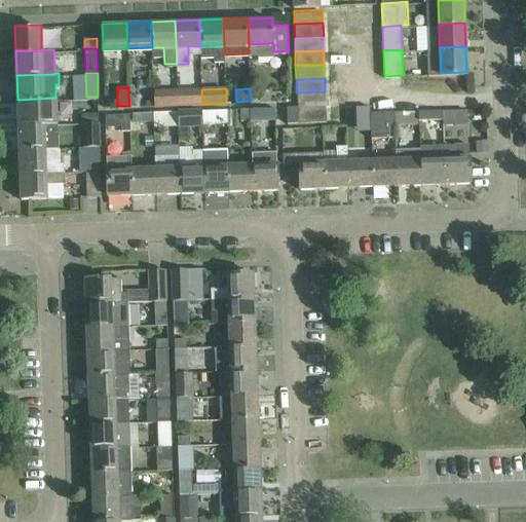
[(250,88),(251,101),(261,101),(260,88),(250,88)]
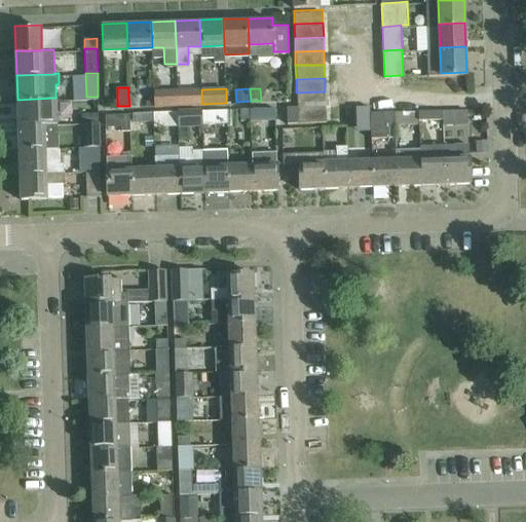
[(178,105),(177,89),(153,90),(154,105),(178,105)]
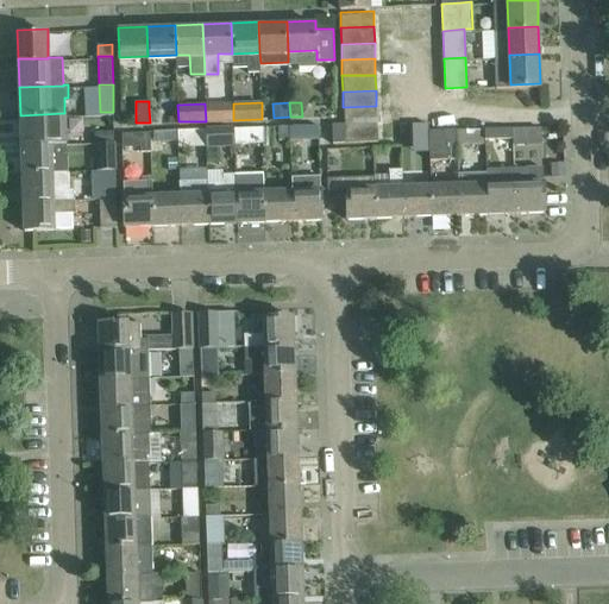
[(233,120),(233,104),(205,104),(206,121),(233,120)]
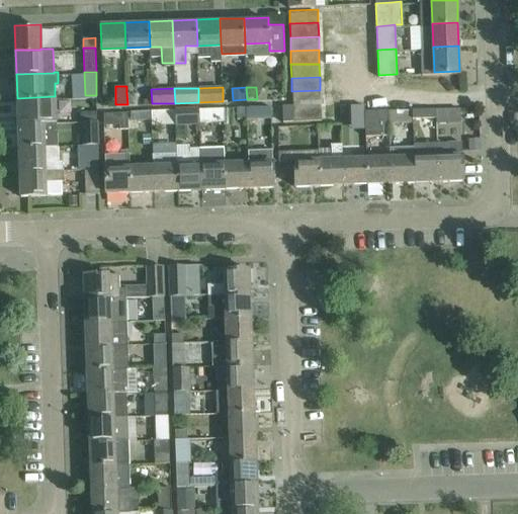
[(320,90),(291,91),(292,105),(321,104),(320,90)]
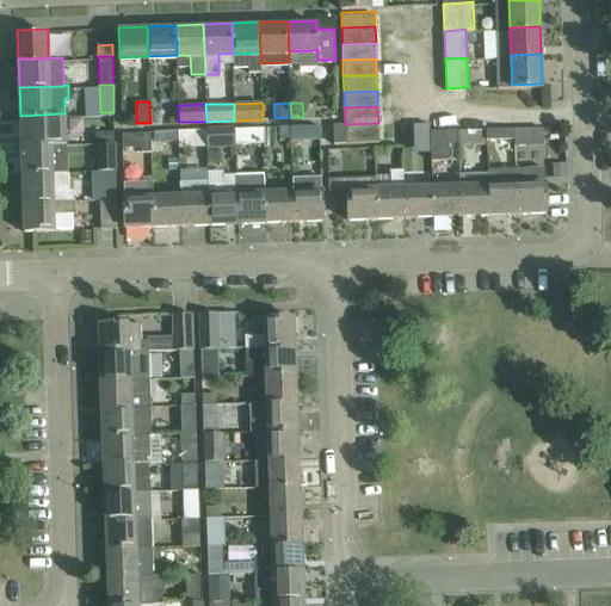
[(149,109),(150,123),(162,123),(161,109),(149,109)]
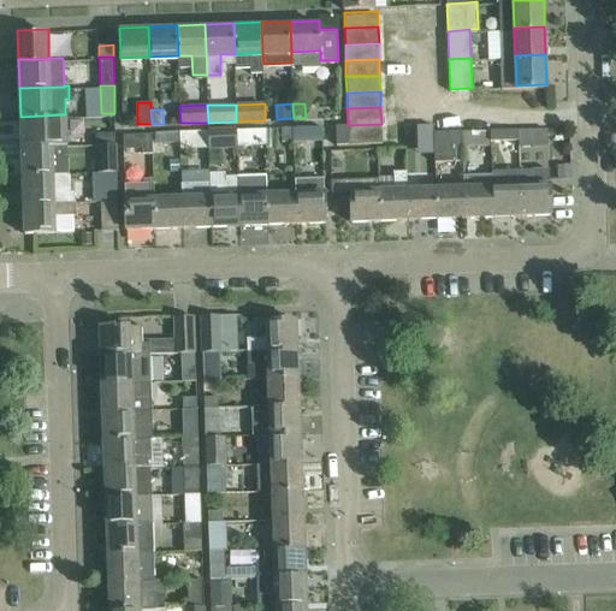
[(65,114),(21,117),(22,144),(66,143),(65,114)]
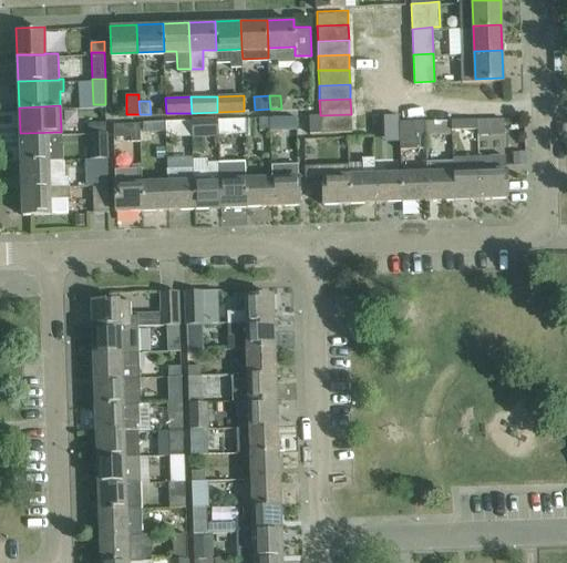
[(270,129),(270,114),(259,115),(260,129),(270,129)]
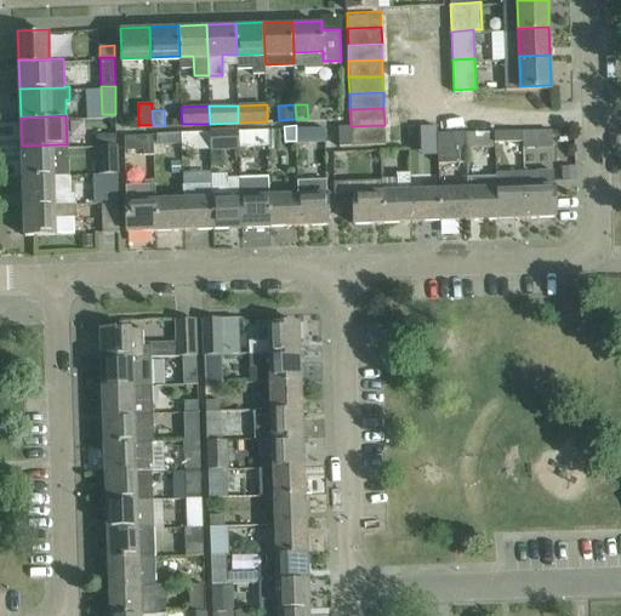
[(306,125),(296,125),(296,141),(307,140),(306,125)]
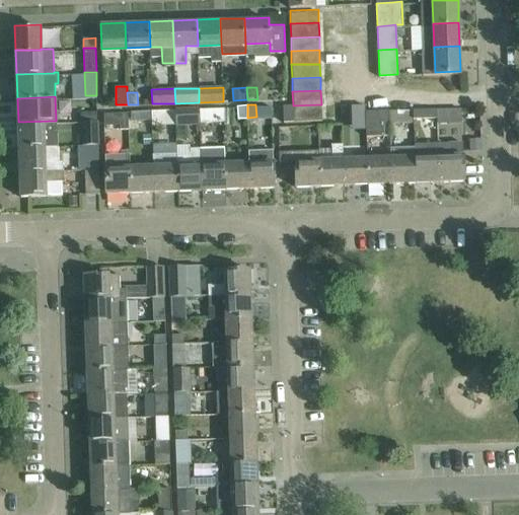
[(321,118),(321,104),(293,105),(293,119),(321,118)]
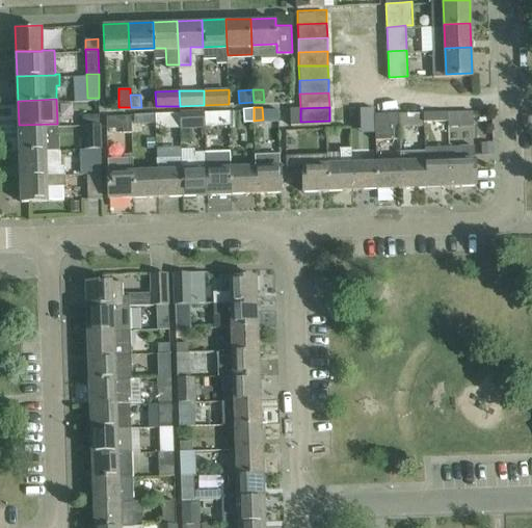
[(229,109),(205,110),(205,124),(229,124),(229,109)]
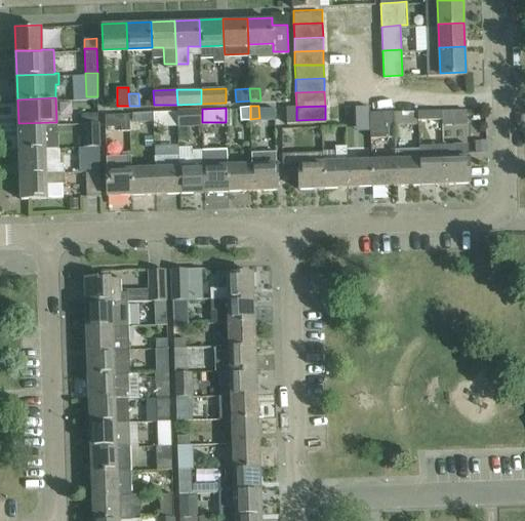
[(442,117),(442,108),(418,108),(418,109),(418,118),(442,117)]
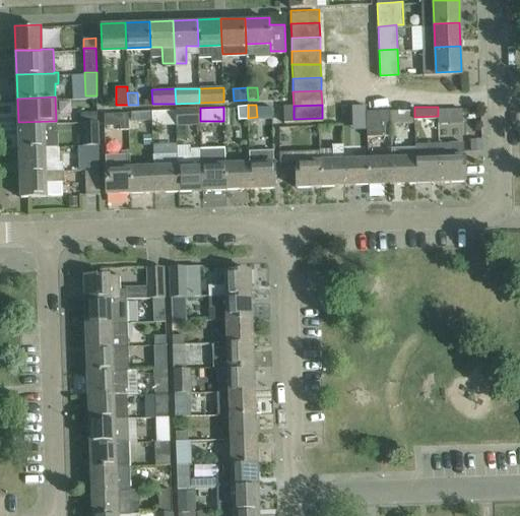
[(176,119),(176,108),(151,109),(151,120),(176,119)]
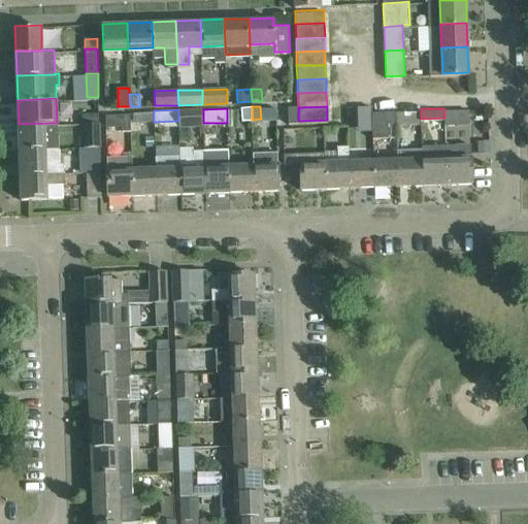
[(203,109),(178,109),(178,121),(178,124),(178,127),(203,126),(203,123),(203,109)]
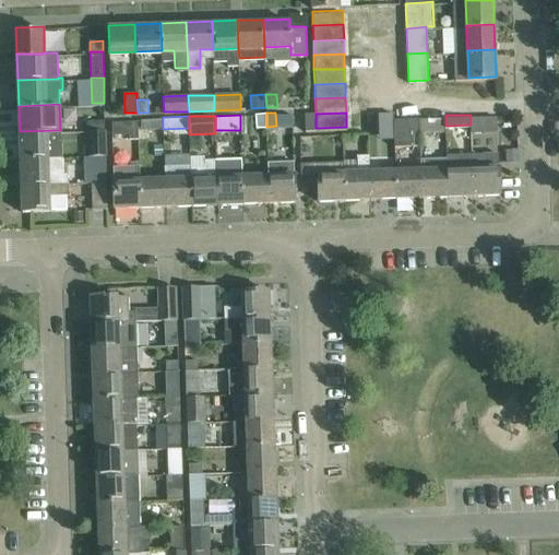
[(445,126),(445,116),(419,117),(420,143),(433,142),(432,129),(445,129),(445,126)]
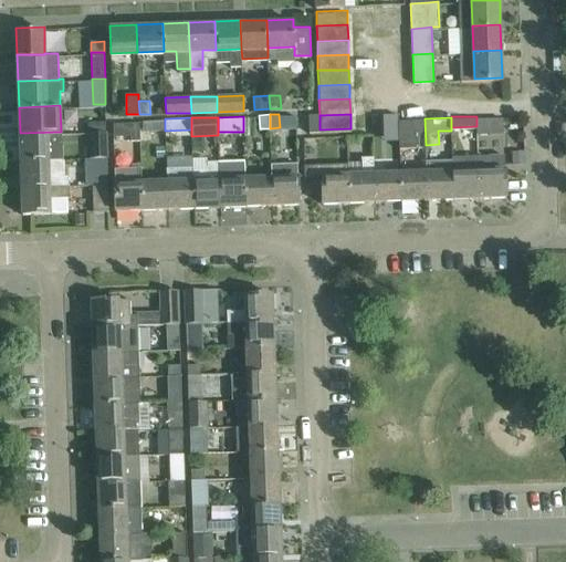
[(165,131),(165,118),(139,120),(139,132),(165,131)]
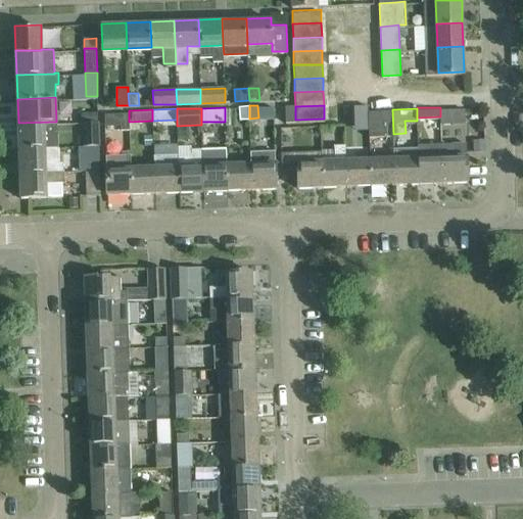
[(393,134),(392,109),(368,110),(369,137),(393,136),(393,134)]
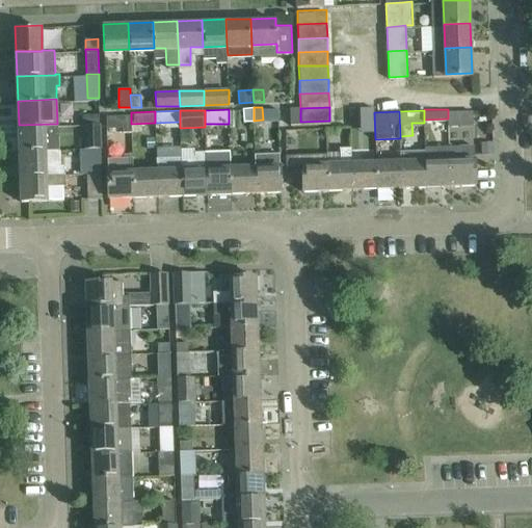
[(131,124),(131,112),(107,113),(107,125),(123,124),(123,131),(131,130),(131,124)]
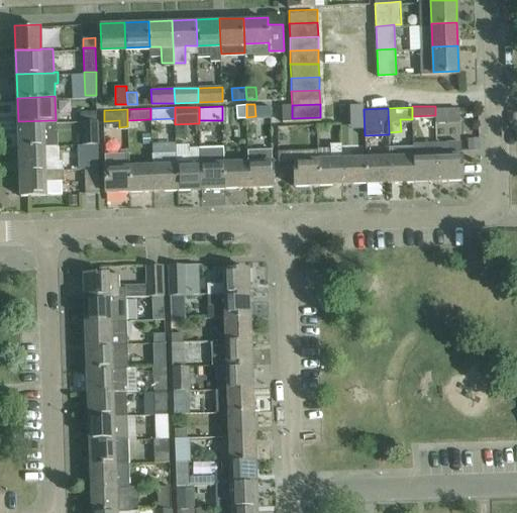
[(95,119),(95,110),(80,110),(80,119),(95,119)]
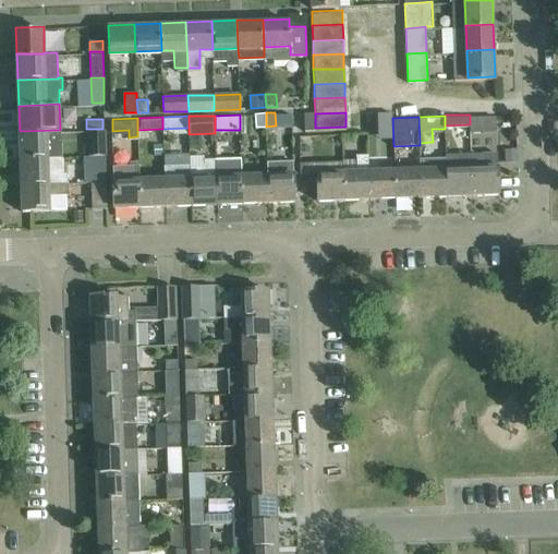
[(91,155),(106,154),(105,129),(89,130),(91,155)]
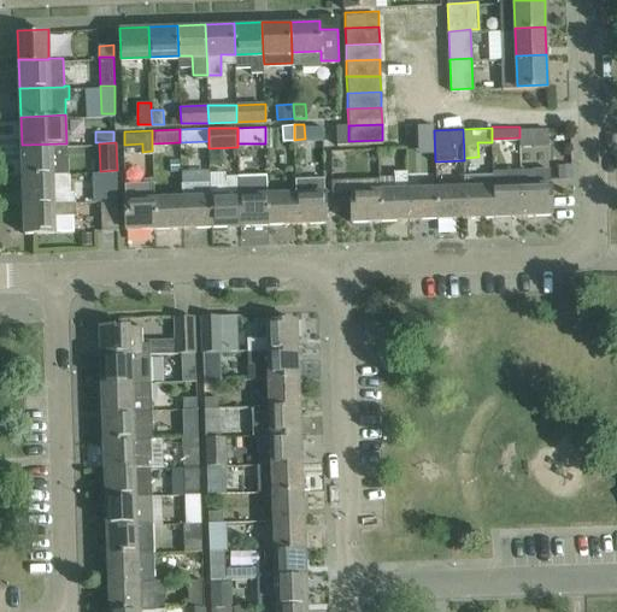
[(66,143),(22,145),(22,174),(68,172),(66,143)]
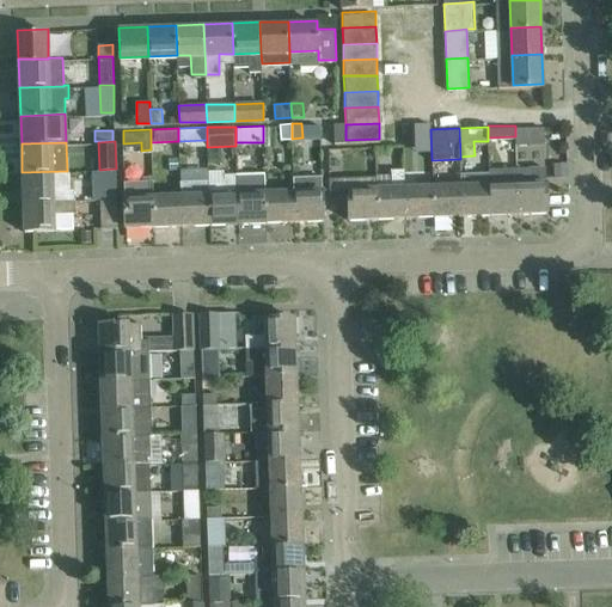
[(567,160),(552,160),(554,172),(568,172),(567,160)]
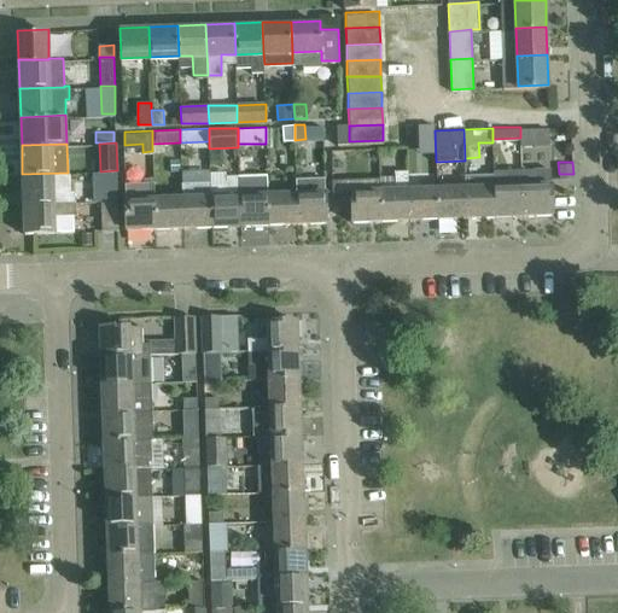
[(522,168),(524,214),(553,212),(551,167),(522,168)]
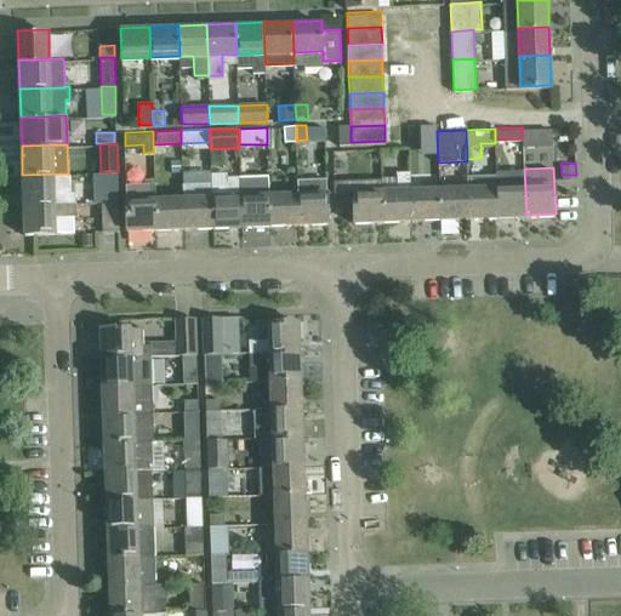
[(527,215),(524,169),(496,169),(496,186),(497,216),(527,215)]
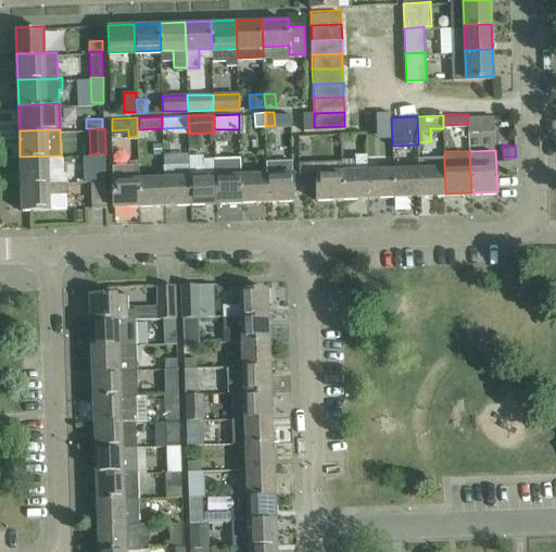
[(216,201),(215,152),(204,153),(204,167),(189,167),(190,176),(191,202),(216,201)]
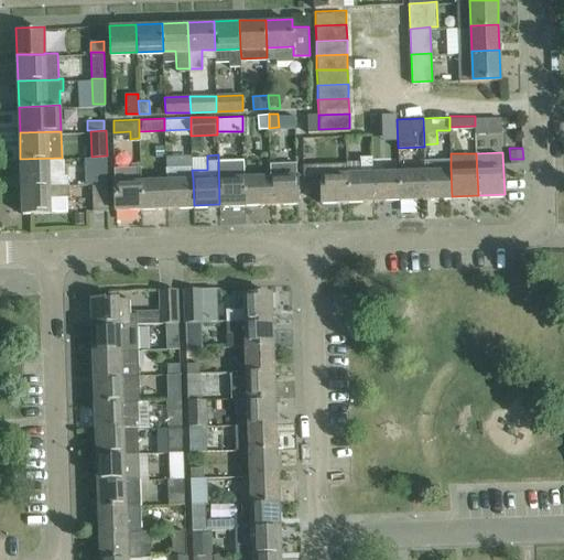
[(231,176),(230,159),(230,154),(218,154),(219,204),(246,203),(245,176),(231,176)]
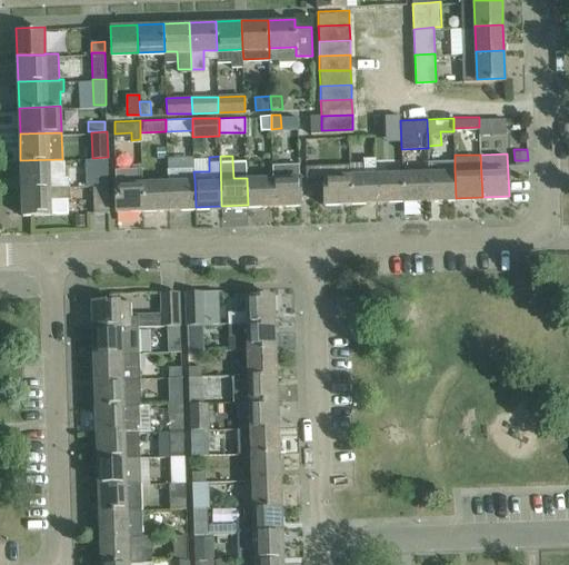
[(109,184),(108,157),(92,158),(93,184),(109,184)]
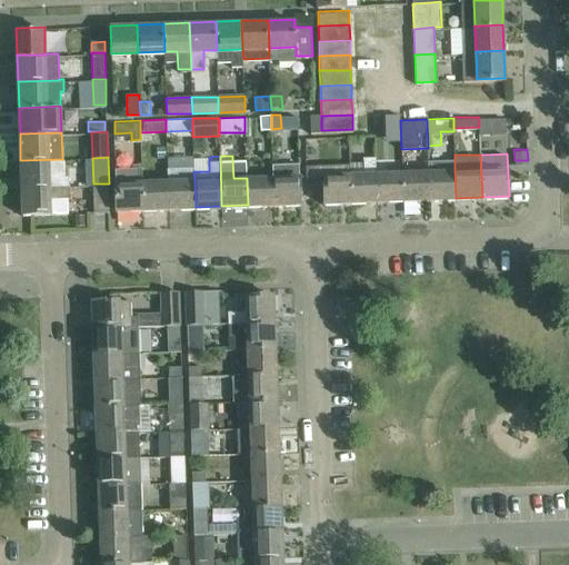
[(62,176),(62,159),(20,160),(21,186),(69,185),(69,176),(62,176)]
